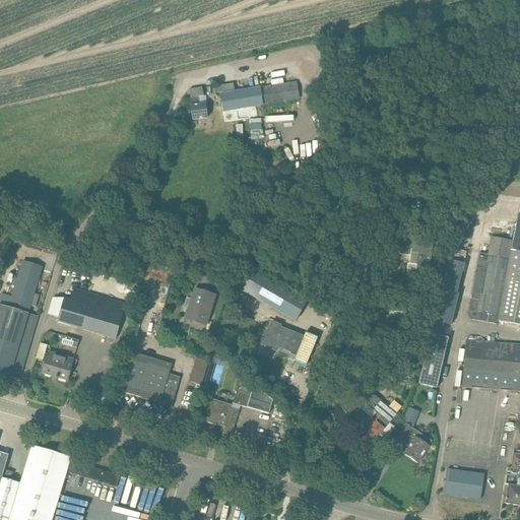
[(234,90),(233,84),(213,87),(214,93),(234,90)]
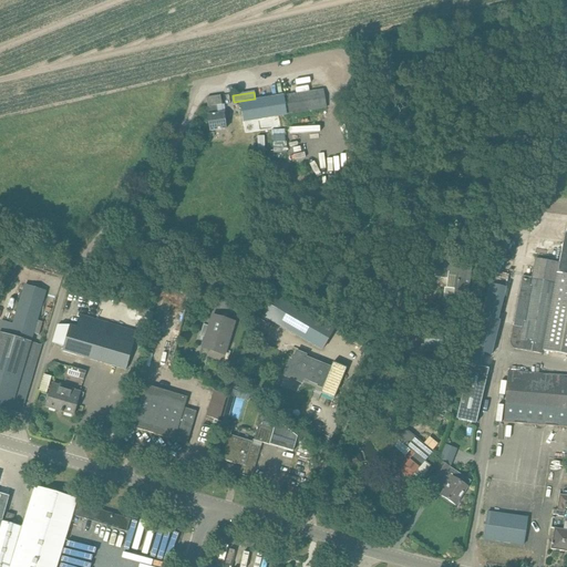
[(239,104),(245,134),(306,123),(300,93),(239,104)]
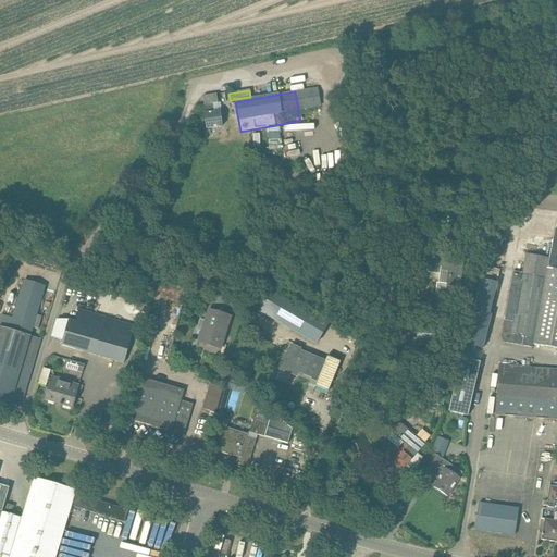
[(215,95),(202,97),(203,106),(205,106),(206,113),(203,113),(206,128),(217,127),(221,126),(218,102),(217,102),(215,95)]
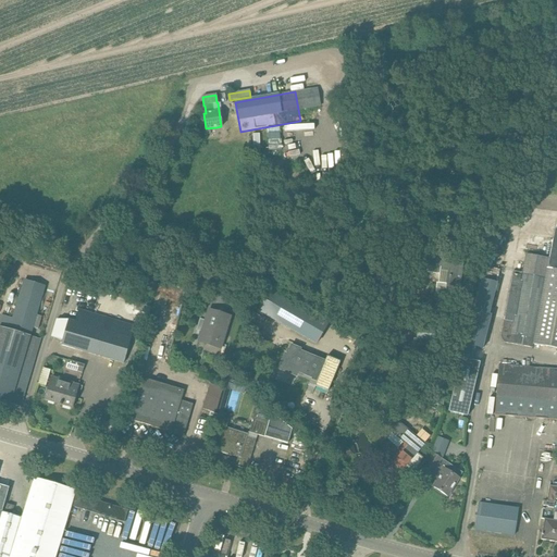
[(522,282),(511,280),(500,337),(504,338),(505,339),(505,343),(514,344),(532,348),(532,345),(556,348),(556,214),(553,239),(531,235),(522,282)]
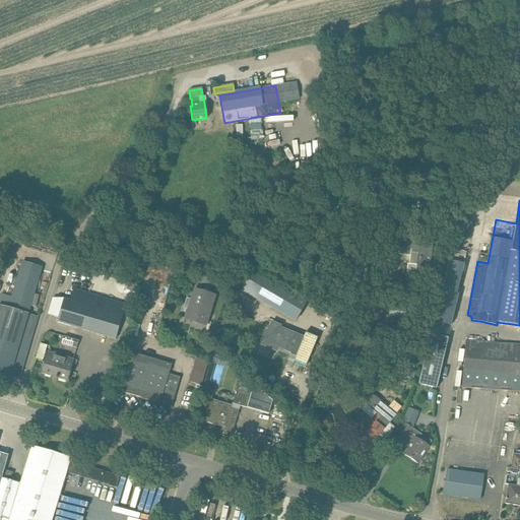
[(411,222),(402,221),(400,232),(409,234),(411,222)]
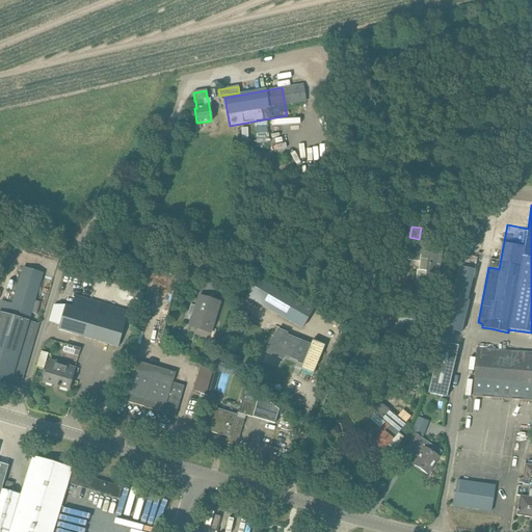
[(444,244),(409,240),(408,247),(398,246),(396,267),(406,268),(406,267),(405,267),(405,261),(420,262),(419,270),(417,270),(415,289),(437,291),(444,244)]
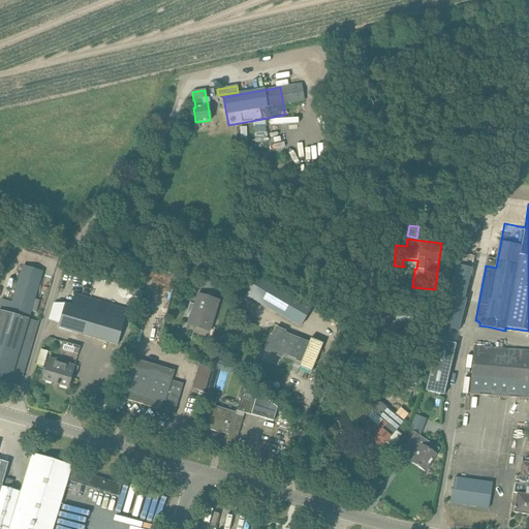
[(0,302),(0,380),(20,386),(39,323),(29,319),(43,272),(22,266),(10,303),(1,300),(0,302)]
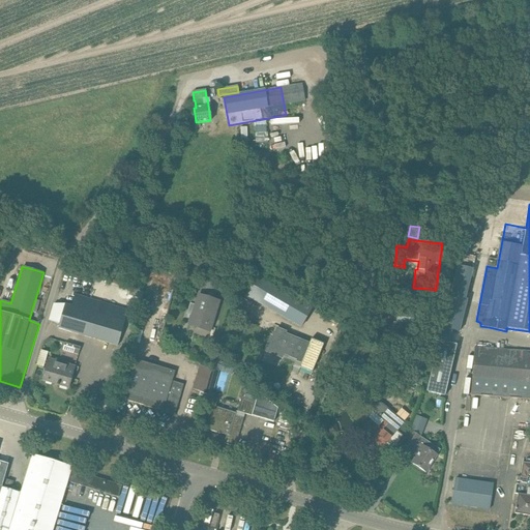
[(442,327),(459,331),(467,299),(465,299),(473,269),(459,266),(442,327)]
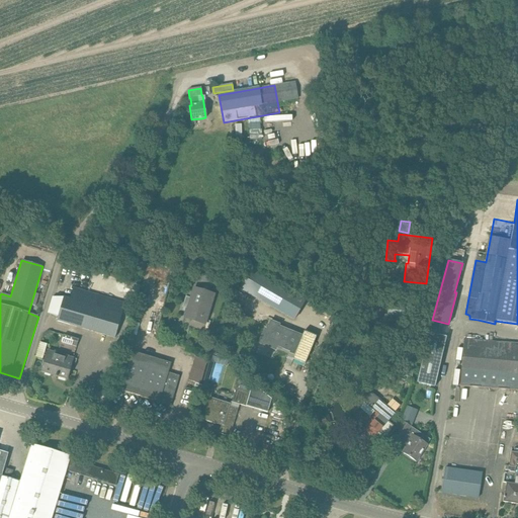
[(247,291),(299,323),(311,304),(257,273),(247,291)]
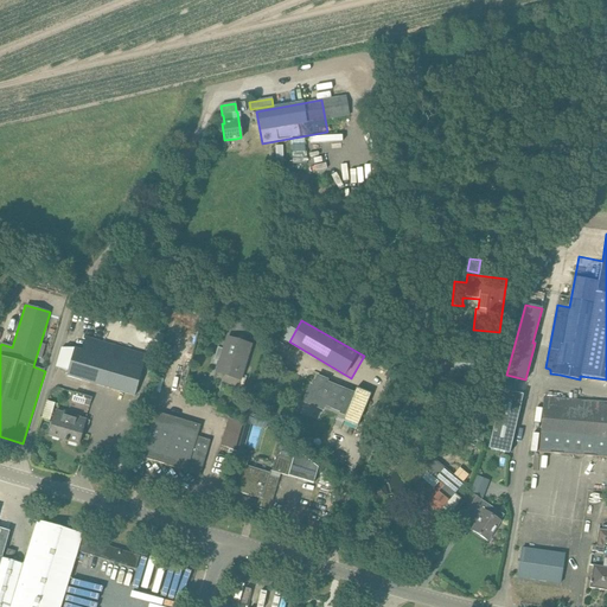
[(149,331),(147,339),(163,344),(165,334),(149,331)]
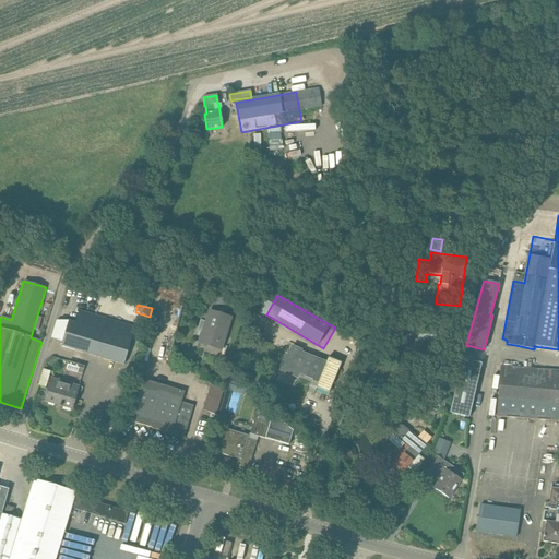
[(75,323),(69,321),(61,346),(123,365),(134,326),(79,310),(75,323)]
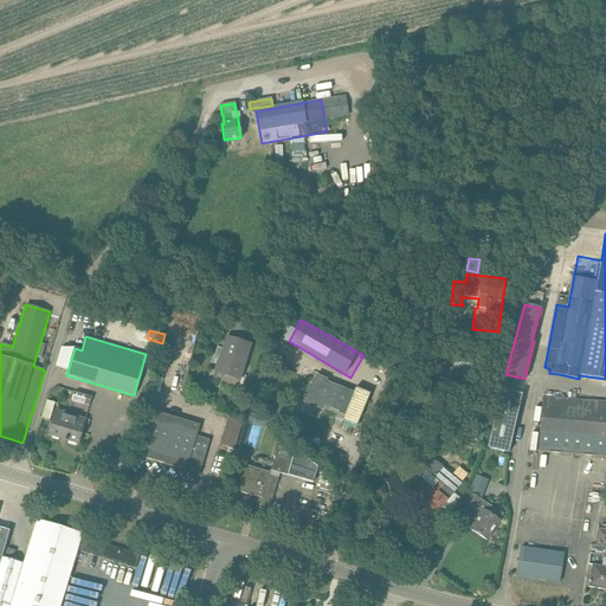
[(252,345),(226,336),(214,373),(239,381),(252,345)]
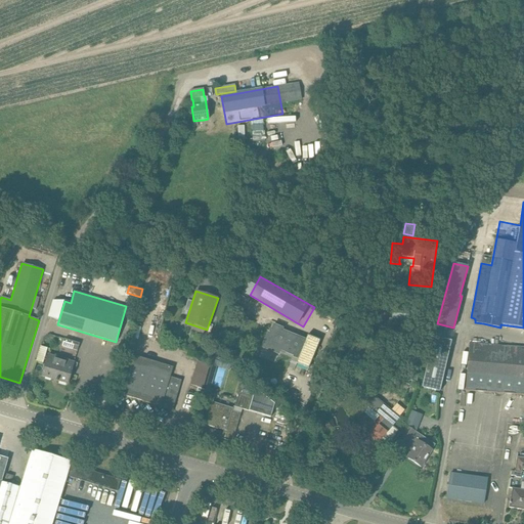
[(405,324),(408,325),(408,319),(408,311),(406,311),(396,310),(396,311),(394,311),(393,317),(395,317),(395,324),(405,324)]
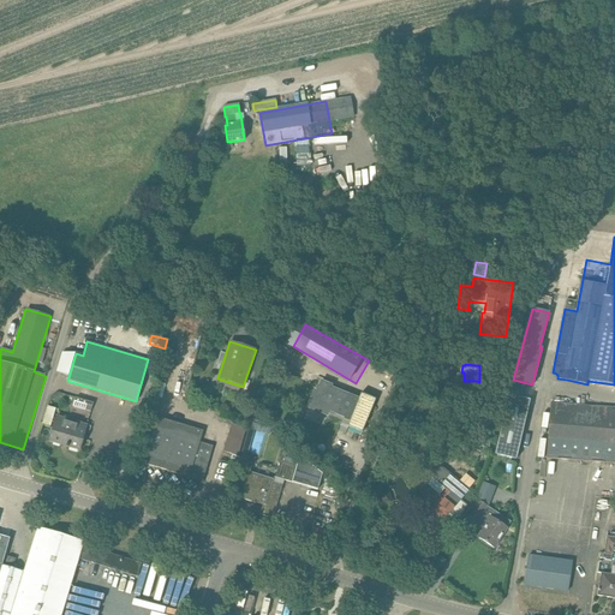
[(333,386),(322,381),(314,401),(329,408),(328,411),(351,419),(348,427),(362,431),(375,400),(364,395),(362,394),(359,399),(333,388),(333,386)]
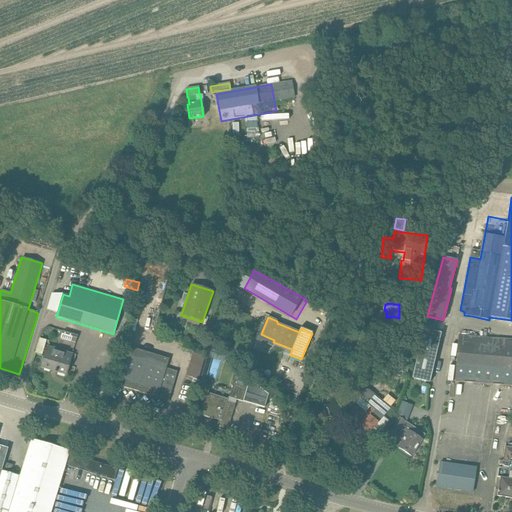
[(424,329),(412,379),(430,383),(441,333),(424,329)]
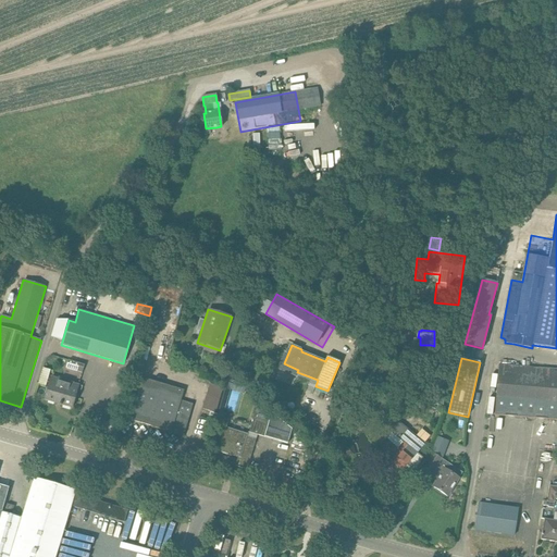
[(69,360),(66,369),(82,373),(85,364),(69,360)]
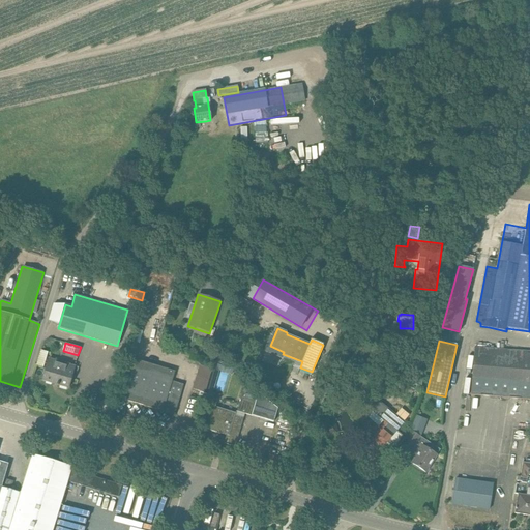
[(529,351),(484,348),(475,347),(471,395),(529,400),(529,351)]
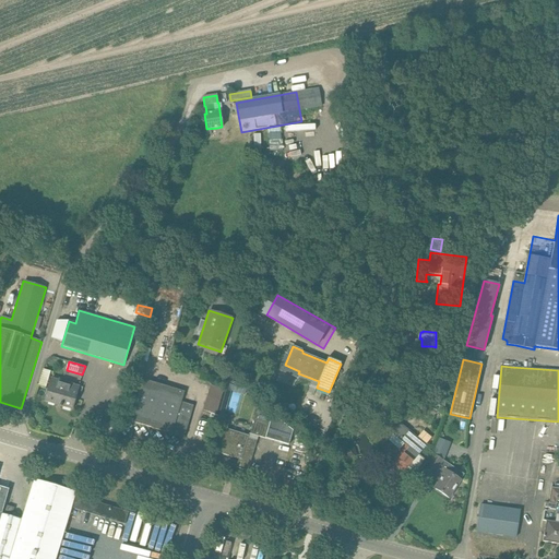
[(411,387),(423,390),(425,378),(413,376),(411,387)]
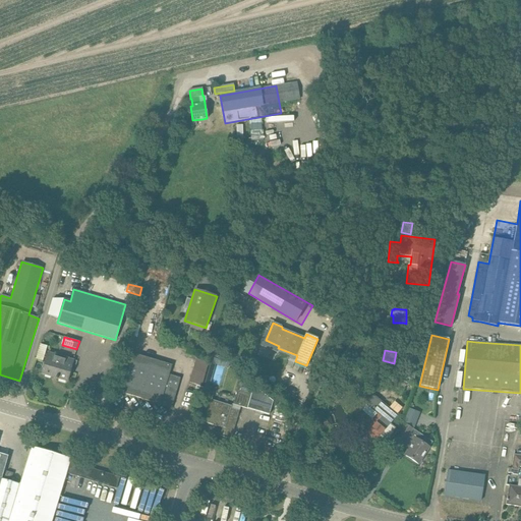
[(58,355),(48,353),(45,364),(41,363),(39,373),(52,378),(52,374),(57,377),(56,379),(58,380),(58,379),(67,382),(74,360),(58,355)]
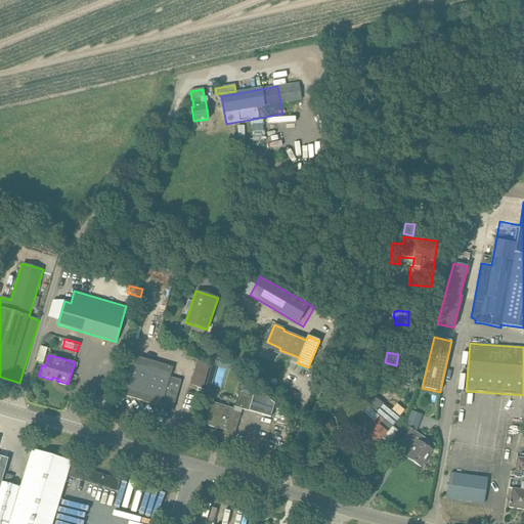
[(144,358),(134,356),(122,395),(151,404),(153,401),(172,407),(177,390),(178,391),(182,381),(170,377),(173,367),(160,363),(144,358)]
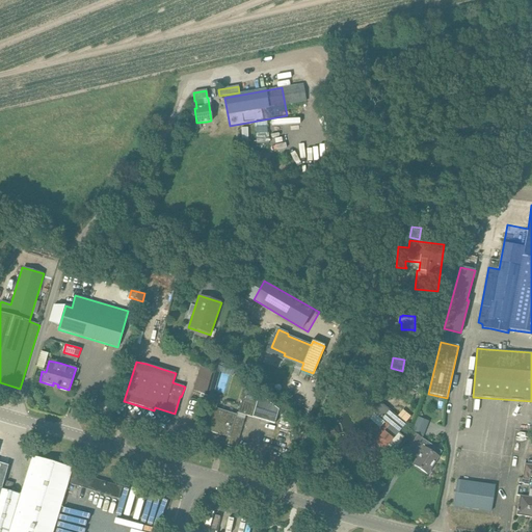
[(260,395),(245,391),(238,413),(275,424),(280,410),(260,395)]
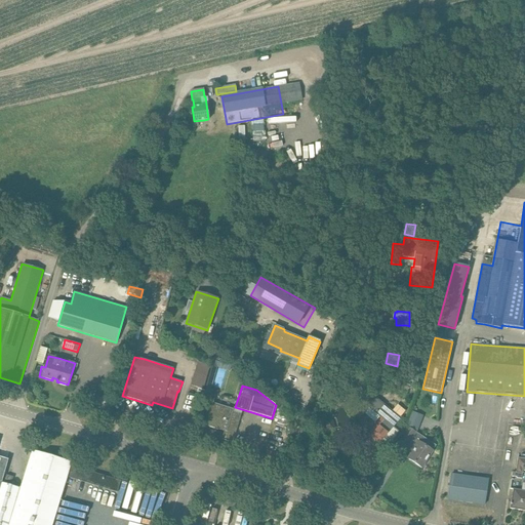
[(214,397),(216,390),(207,388),(205,395),(214,397)]
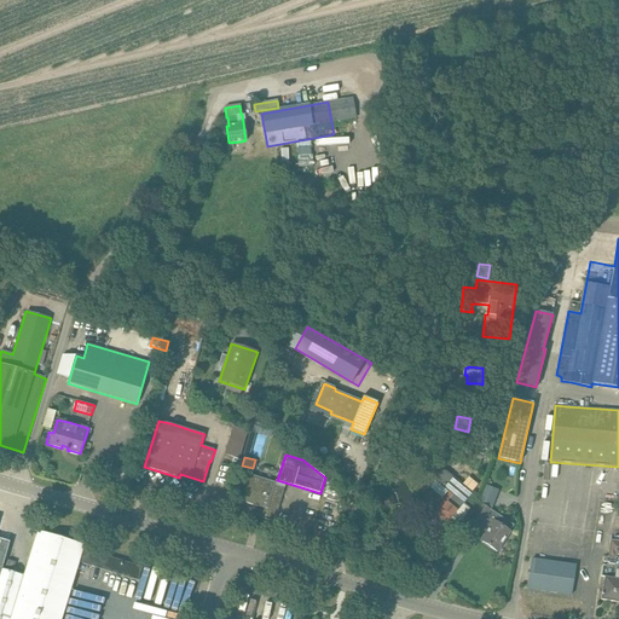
[(462,485),(440,467),(431,478),(452,496),(437,515),(447,524),(449,521),(456,527),(470,510),(464,504),(473,493),(472,493),(478,485),(469,478),(462,485)]
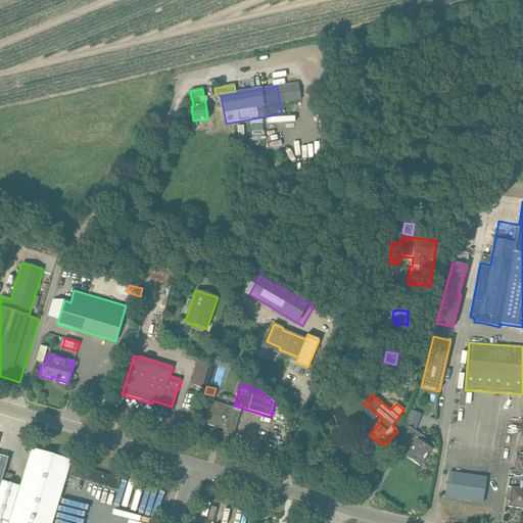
[(198,409),(196,419),(201,421),(205,409),(207,402),(201,400),(198,409)]
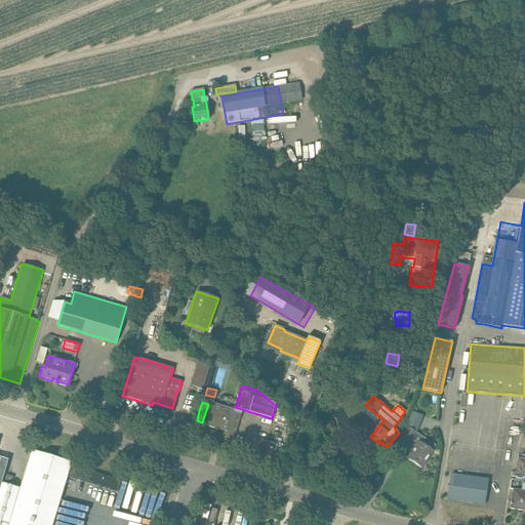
[(234,409),(212,404),(209,416),(206,426),(225,432),(221,439),(233,443),(241,414),(233,412),(234,409)]
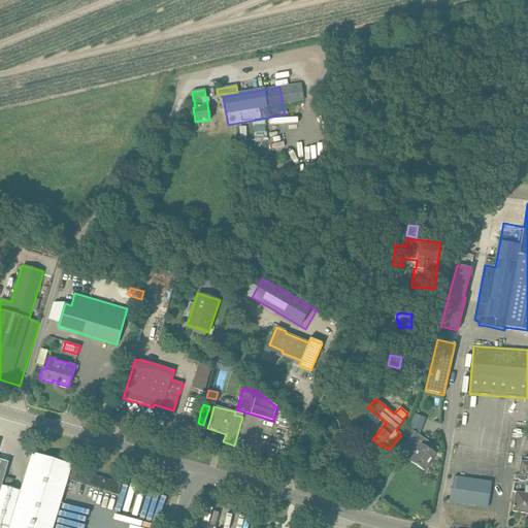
[(329,434),(337,432),(334,421),(327,423),(329,434)]
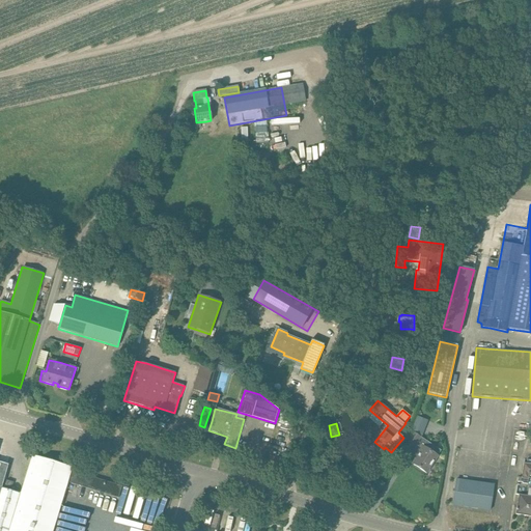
[(372,439),(363,430),(355,441),(364,449),(372,439)]
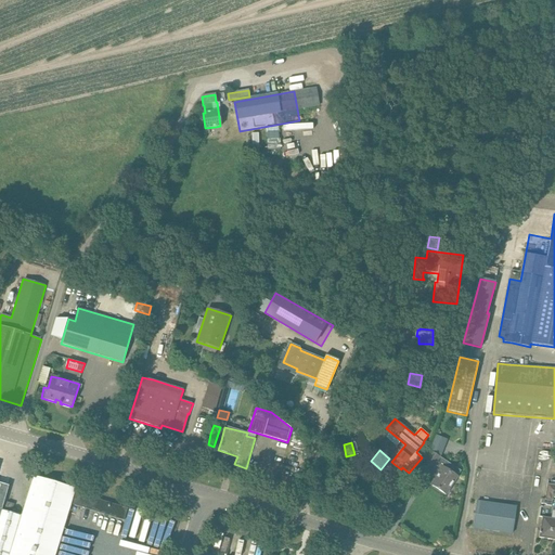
[(428,474),(431,468),(437,473),(437,474),(439,475),(431,485),(446,494),(457,477),(443,467),(447,462),(439,457),(431,452),(422,469),(428,474)]
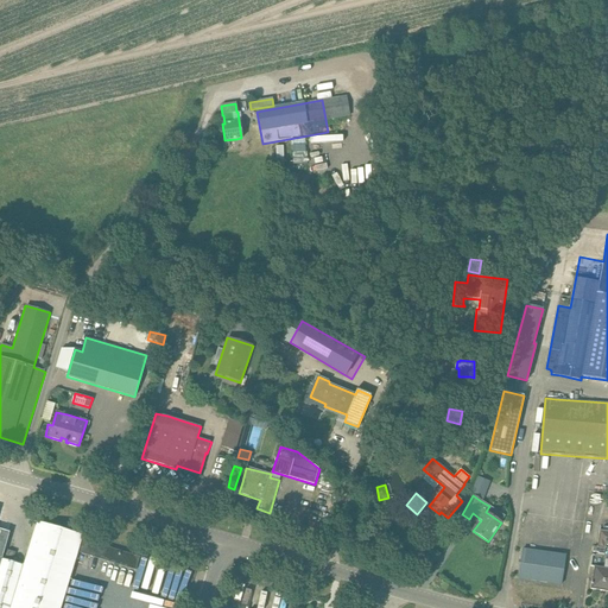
[(0,607),(61,607),(77,551),(137,570),(140,558),(82,540),(83,536),(38,523),(24,565),(12,562),(0,600),(0,607)]
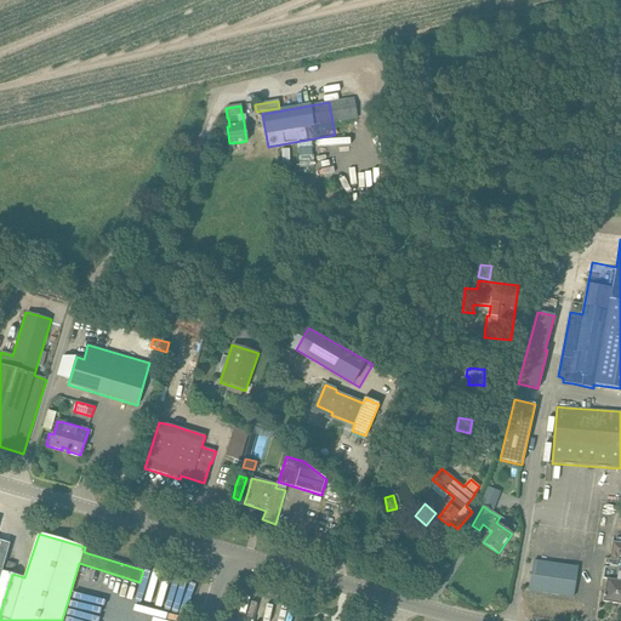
[(620,537),(616,537),(615,542),(613,542),(610,559),(607,558),(605,564),(611,564),(611,565),(617,567),(619,557),(620,556),(620,581),(607,579),(603,602),(620,604),(620,537)]
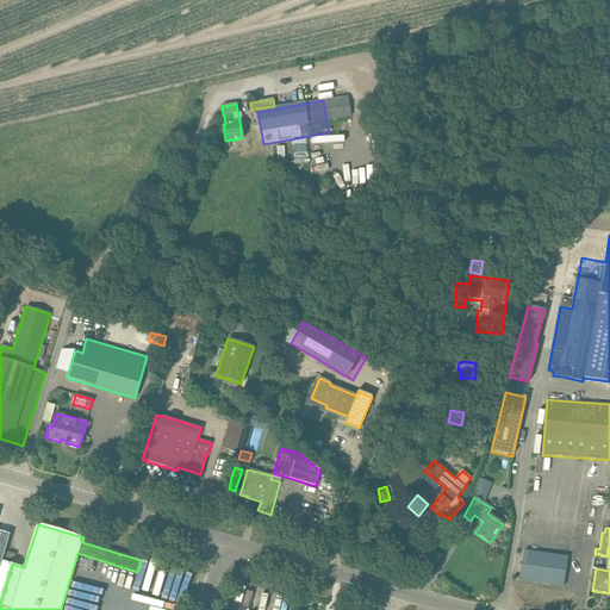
[(0,602),(12,564),(2,561),(10,534),(0,531),(0,602)]
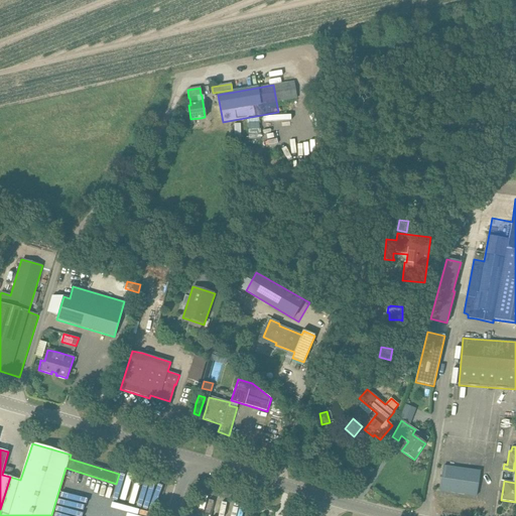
[(443,467),(439,491),(477,496),(480,472),(443,467)]
